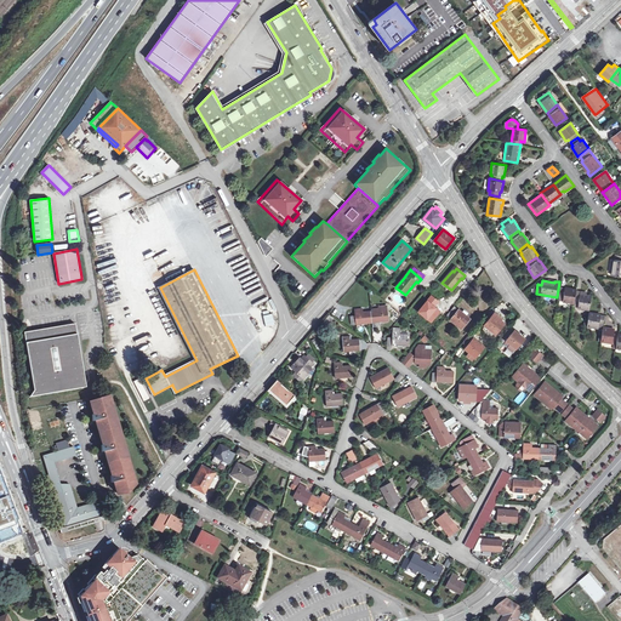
[(560,288),(559,301),(575,303),(576,290),(577,290),(560,288)]
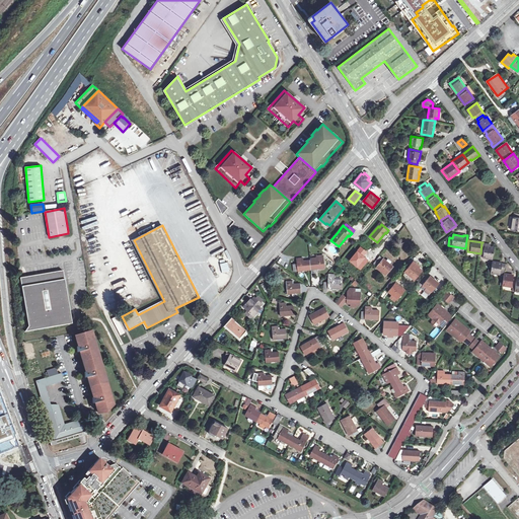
[(483,242),(480,253),(484,253),(483,257),(493,258),(495,247),(491,246),(489,246),(489,243),(483,242)]
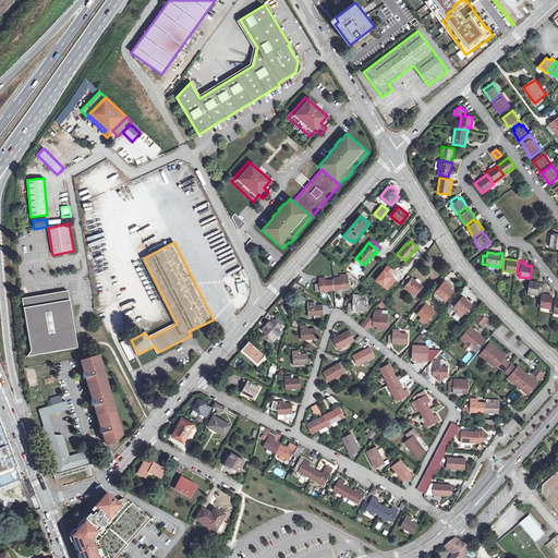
[(315,283),(316,291),(325,290),(325,289),(330,289),(330,290),(339,289),(339,288),(344,287),(344,289),(349,288),(348,275),(341,276),(341,279),(326,281),(325,278),(318,278),(319,283),(315,283)]
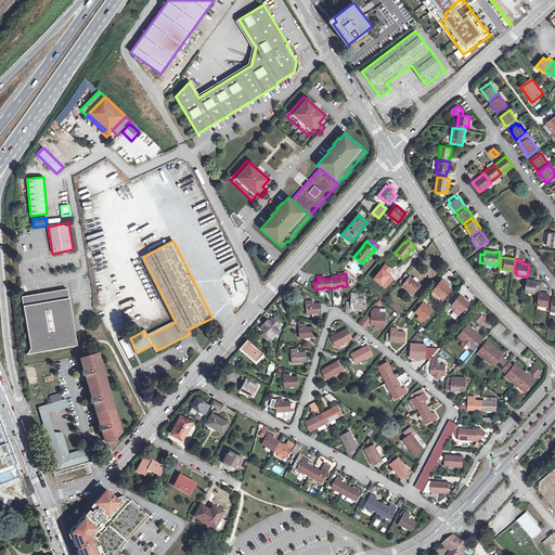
[(407,274),(399,282),(403,285),(402,286),(413,294),(421,285),(410,276),(410,278),(407,274)]
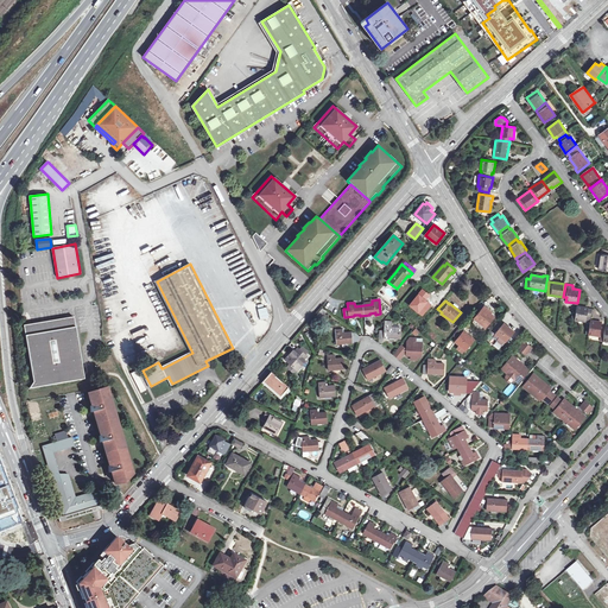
[(485,306),(475,318),(486,328),(495,317),(488,312),(489,310),(485,306)]
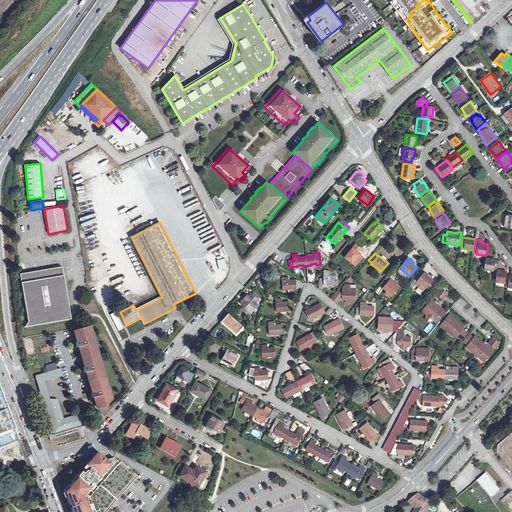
[(486,258),(484,269),(494,270),(494,267),(498,267),(498,264),(499,260),(486,258)]
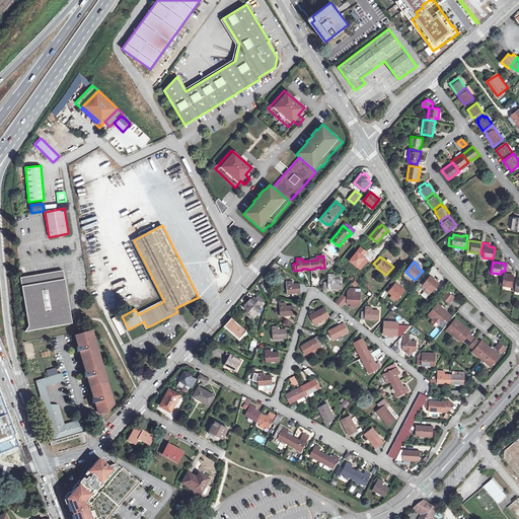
[(63,271),(20,278),(28,326),(25,331),(69,324),(68,320),(71,319),(63,271)]
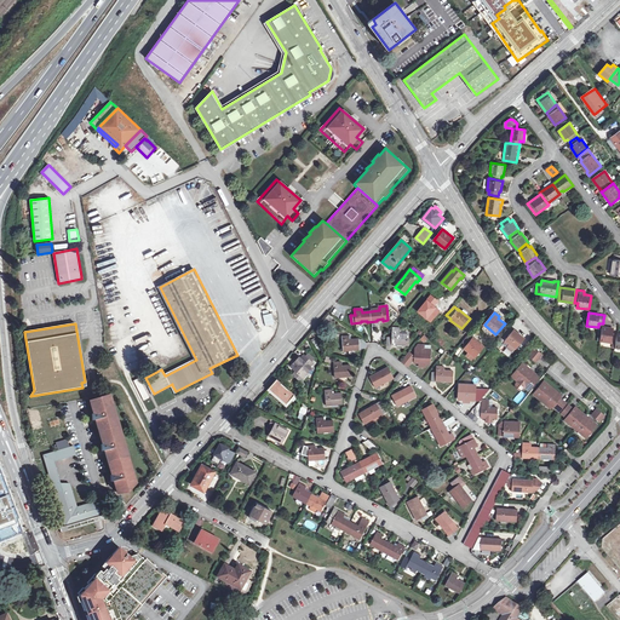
[(510,326),(498,340),(503,344),(506,340),(510,343),(506,348),(512,352),(524,338),(515,329),(515,331),(510,326)]
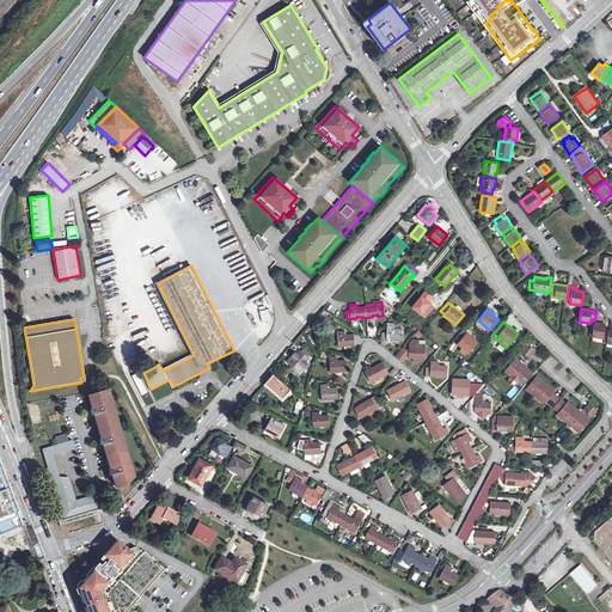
[(383,332),(381,341),(386,341),(386,340),(392,340),(392,338),(397,338),(397,341),(403,341),(403,330),(395,330),(395,323),(387,323),(387,332),(383,332)]
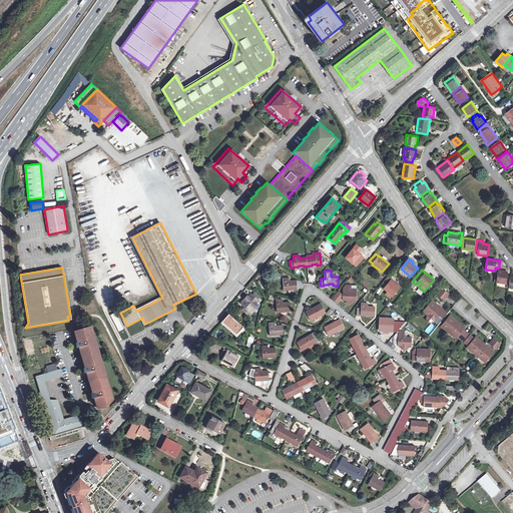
[(498,271),(497,282),(507,284),(506,288),(509,289),(509,288),(511,276),(507,276),(508,272),(498,271)]
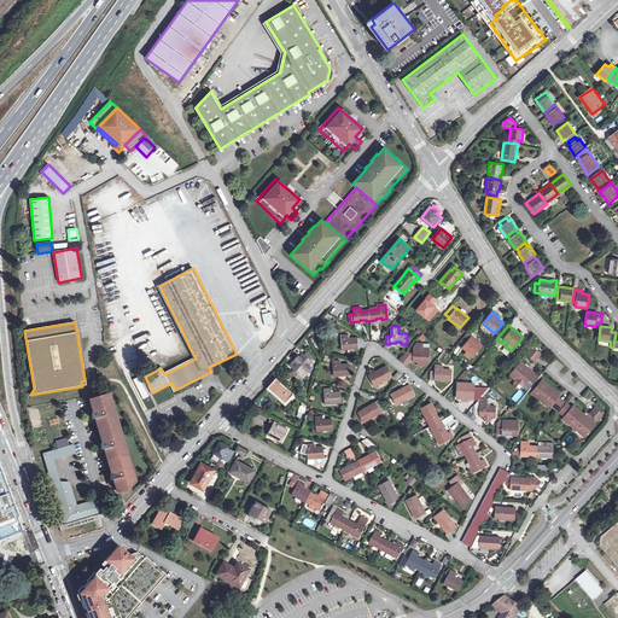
[(467,333),(461,340),(466,344),(464,348),(467,351),(472,355),(473,356),(482,345),(467,333)]
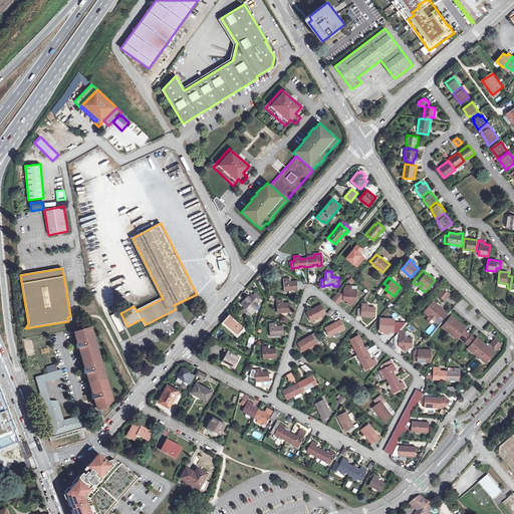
[(290,278),(284,278),(285,291),(289,290),(289,289),(293,289),(293,290),(294,290),(298,289),(303,288),(304,284),(300,281),(297,281),(290,281),(290,278)]
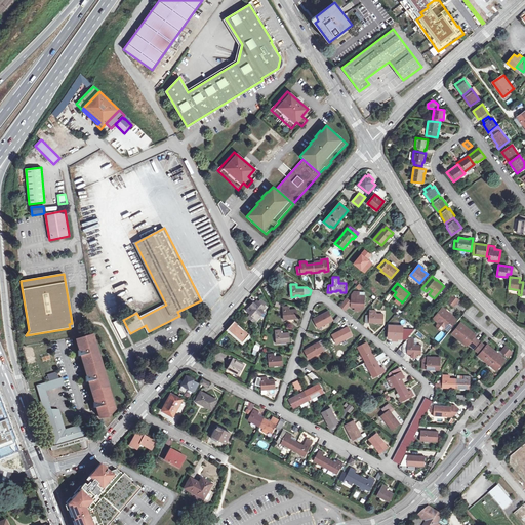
[(352,295),(351,307),(355,307),(355,310),(360,310),(360,308),(364,308),(365,292),(354,291),(352,295)]
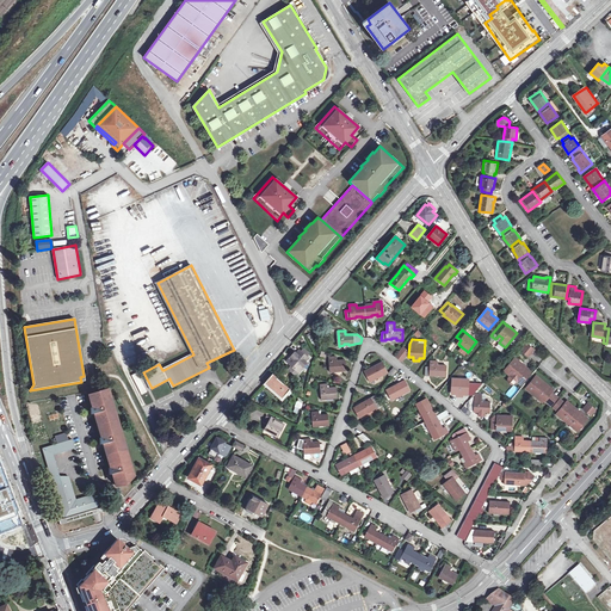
[(144,340),(134,346),(143,364),(154,359),(144,340)]
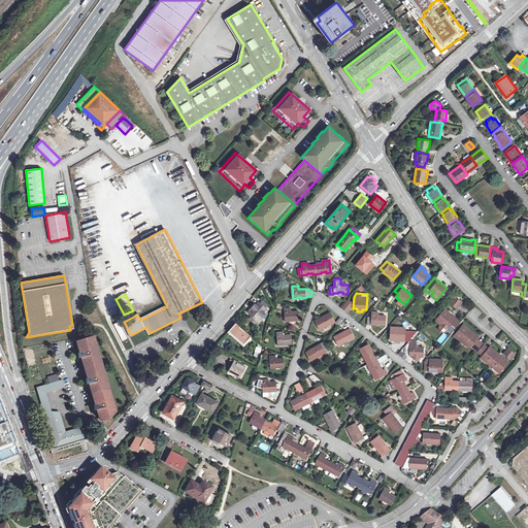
[(461,302),(455,297),(451,303),(457,308),(461,302)]
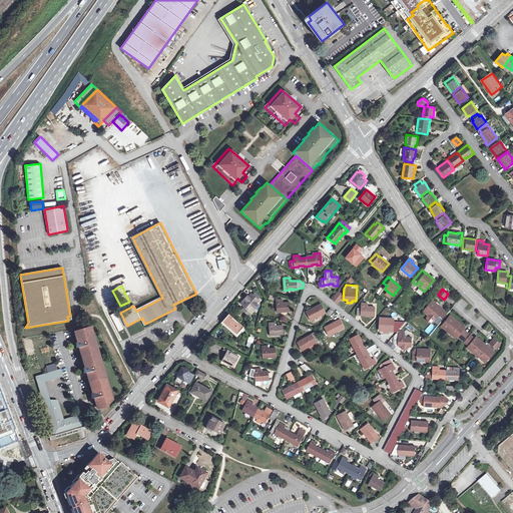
[(339,291),(332,299),(338,303),(341,298),(342,294),(339,291)]
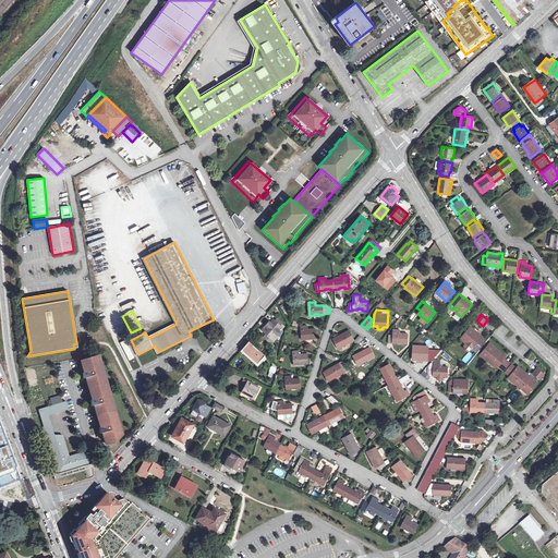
[(270,322),(263,330),(267,334),(270,338),(277,337),(281,331),(280,329),(282,326),(281,325),(276,320),(274,318),(271,323),(270,322)]
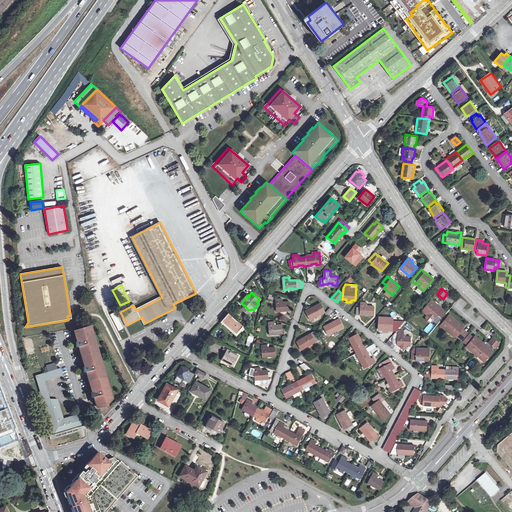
[(276,300),(277,312),(281,311),(281,310),(285,310),(285,311),(290,311),(289,302),(282,302),(282,299),(276,300)]
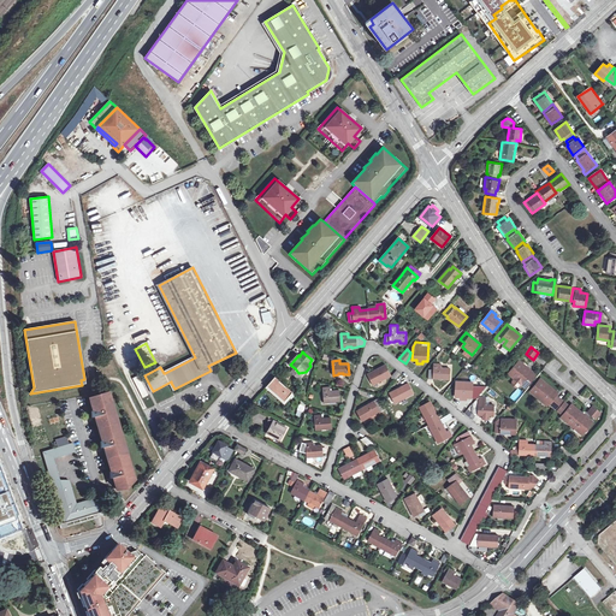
[(527,367),(519,361),(509,373),(515,378),(517,378),(521,381),(522,384),(526,388),(537,374),(531,369),(528,372),(525,369),(527,367)]
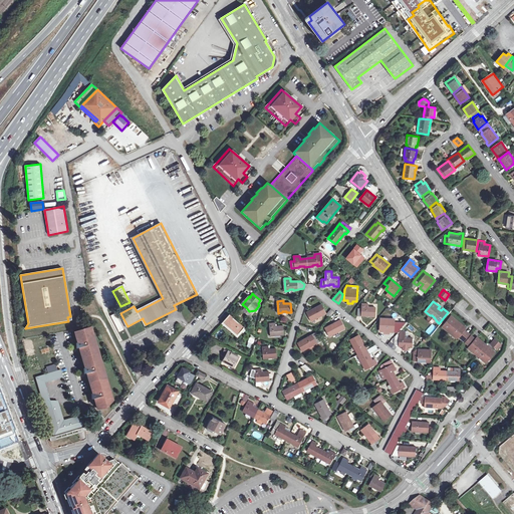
[(357,308),(357,316),(361,316),(361,315),(365,315),(366,314),(370,314),(370,316),(374,316),(375,307),(367,307),(368,303),(362,303),(361,308),(357,308)]
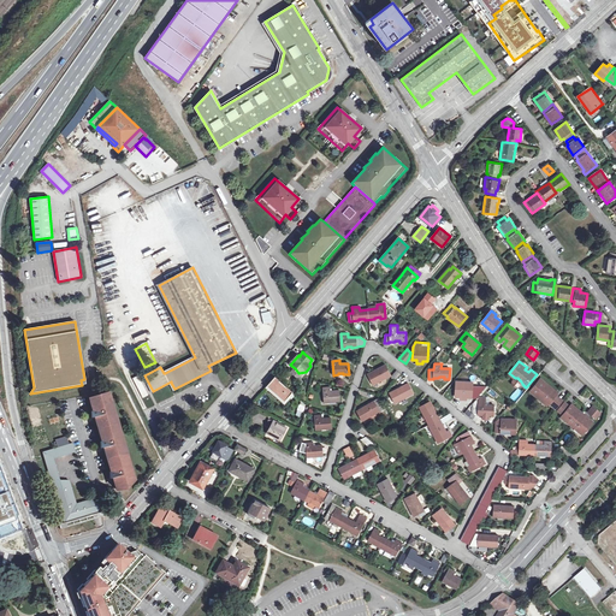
[(171,383),(171,381),(153,391),(144,375),(160,367),(164,373),(165,373),(160,365),(142,374),(152,392),(171,383)]
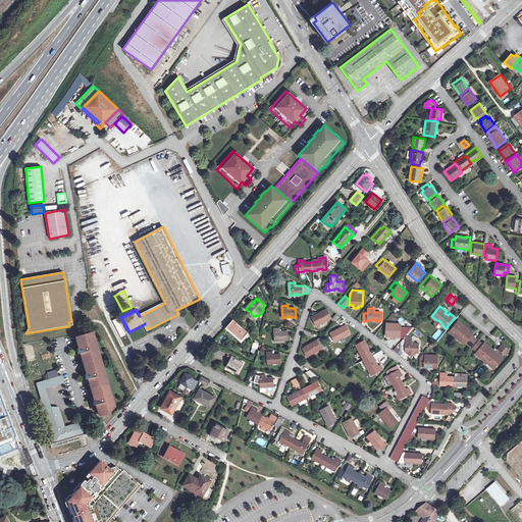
[(314,316),(311,317),(316,325),(324,321),(325,321),(331,318),(326,309),(322,311),(323,312),(315,317),(314,316)]
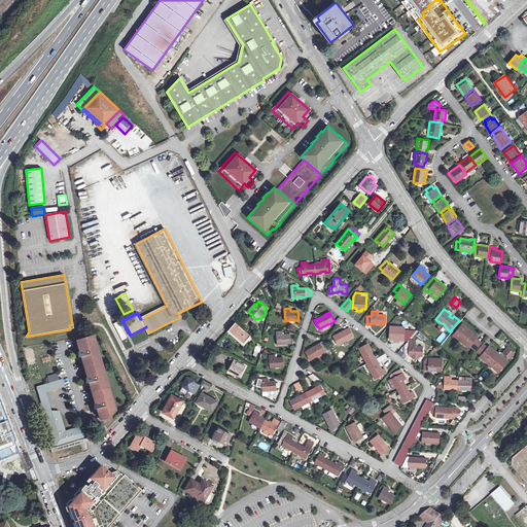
[(121,341),(127,338),(118,321),(113,323),(121,341)]
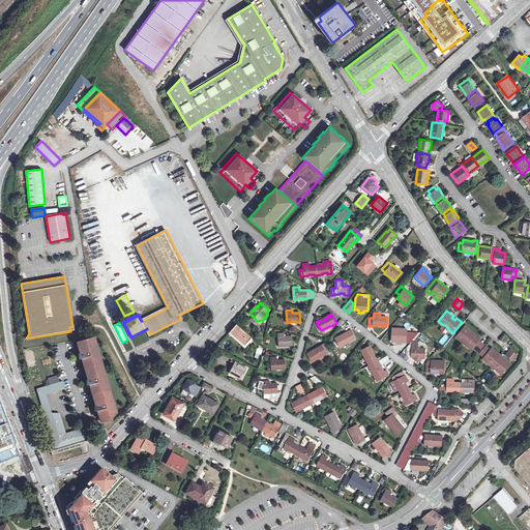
[(237,324),(230,332),(233,335),(245,345),(253,337),(237,324)]
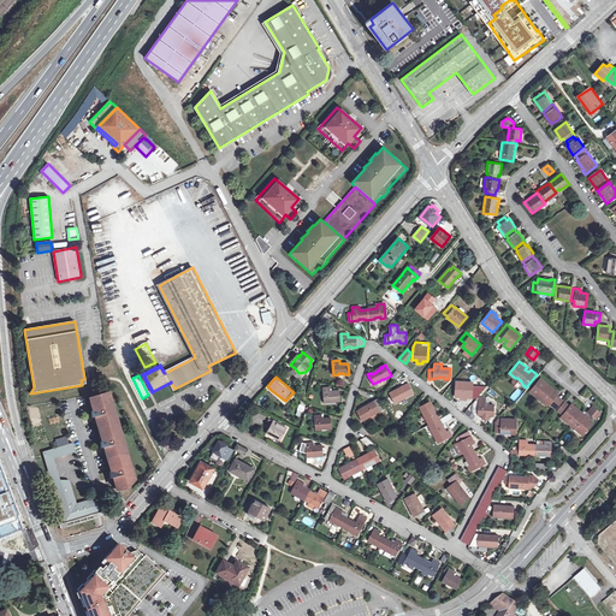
[(556,409),(563,401),(556,395),(552,391),(554,389),(540,379),(531,391),(543,402),(545,400),(549,403),(556,409)]
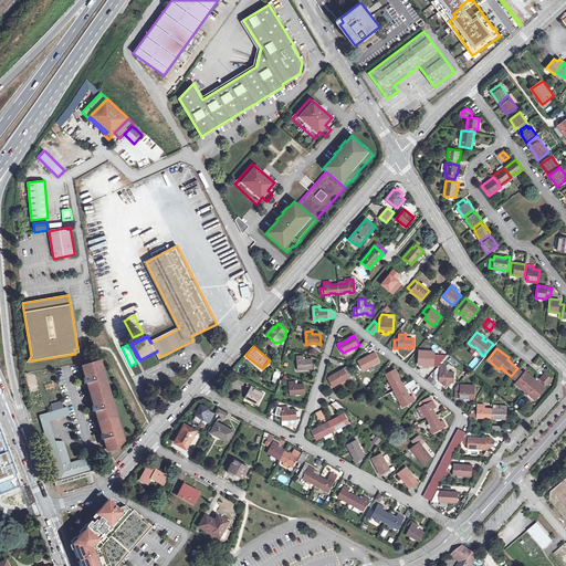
[(419,350),(419,364),(423,365),(423,364),(428,364),(428,365),(438,365),(439,355),(426,355),(426,352),(419,350)]
